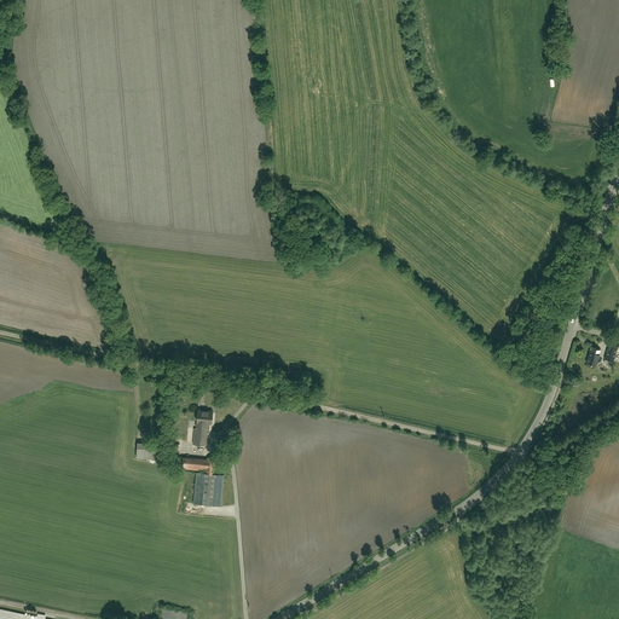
[(618,347),(611,343),(605,359),(614,363),(618,348),(618,347)]
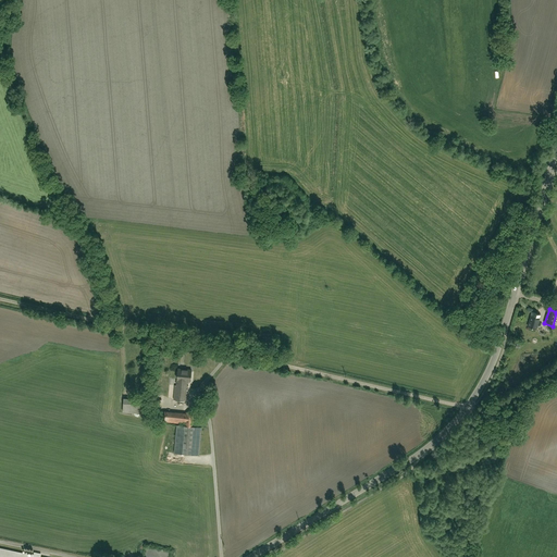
[(533,312),(529,327),(539,330),(543,316),(533,312)]
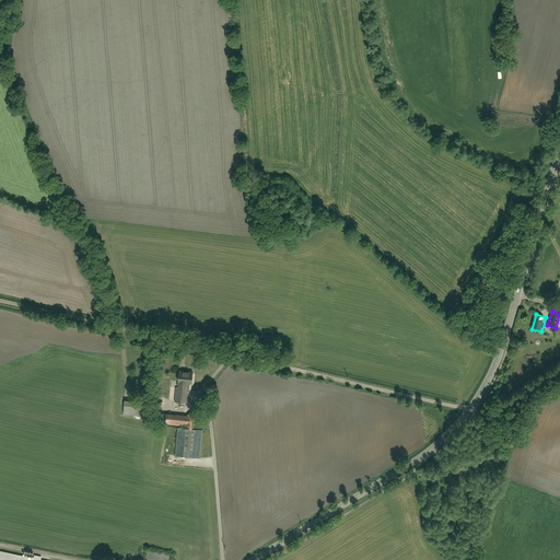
[(178,373),(175,404),(190,405),(194,374),(178,373)]
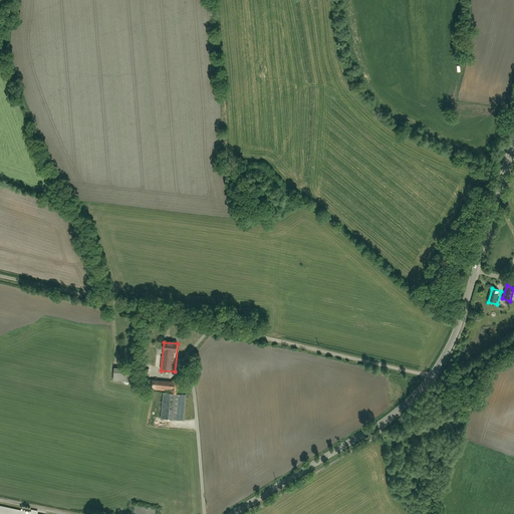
[(114,368),(113,380),(135,380),(135,368),(114,368)]
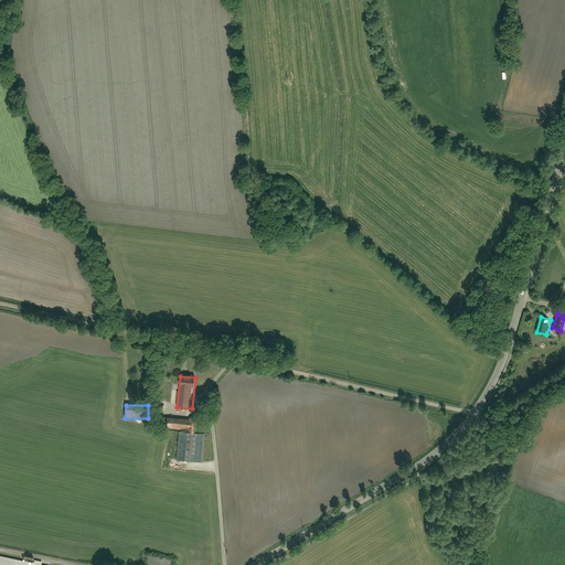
[(180,429),(178,460),(202,462),(204,429),(198,429),(198,418),(167,416),(166,428),(180,429)]
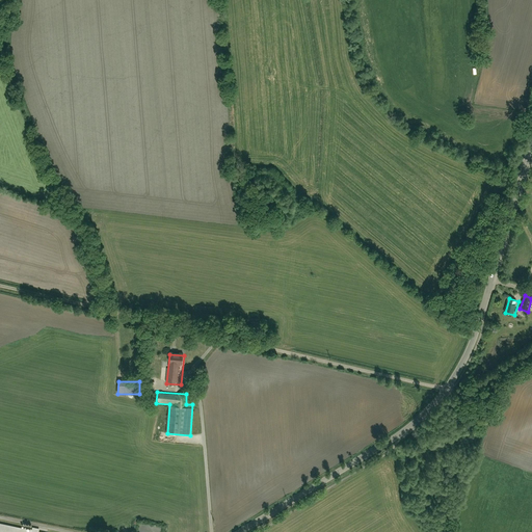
All buildings are outlined.
